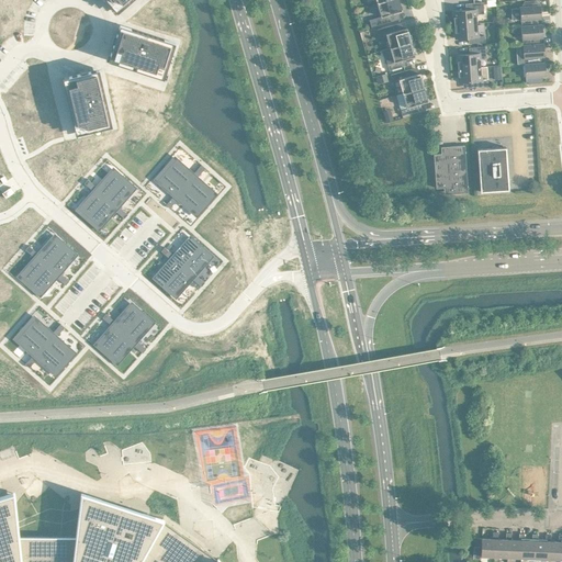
[(107,0),(117,12),(131,0),(107,0)]
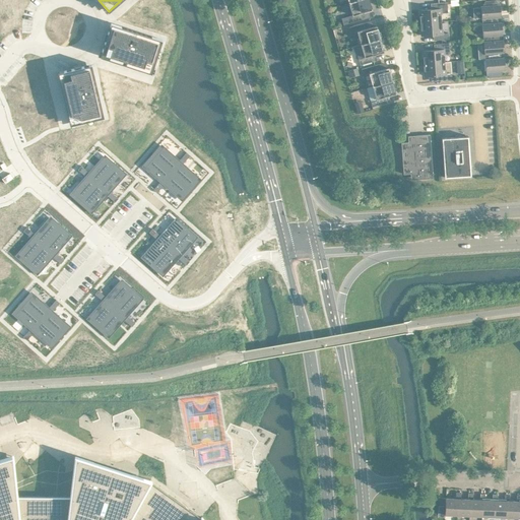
[(369,0),(355,0),(349,2),(352,15),(342,18),(344,24),(364,19),(362,12),(373,9),(369,0)]
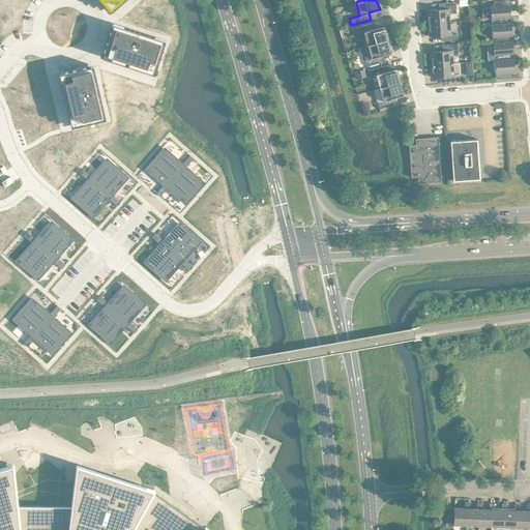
[(492,18),(492,24),(507,23),(507,18),(510,18),(509,5),(505,5),(505,0),(495,1),(493,6),(491,6),(491,7),(481,8),(482,19),(492,18)]
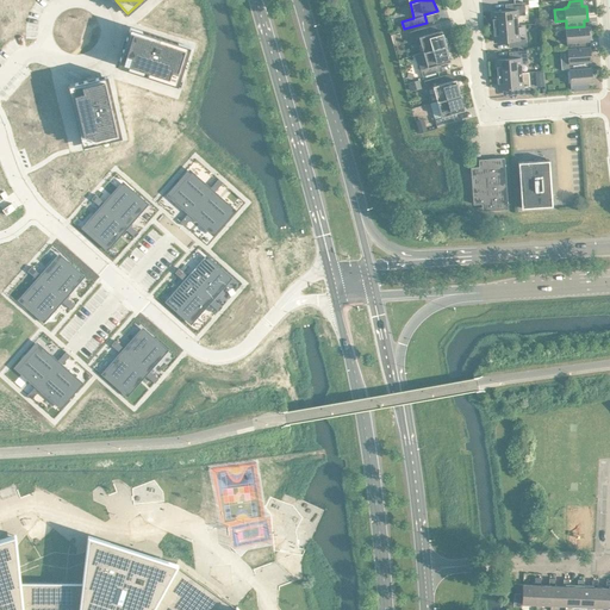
[(492,12),(493,26),(518,25),(517,16),(526,14),(524,2),(509,4),(509,11),(492,12)]
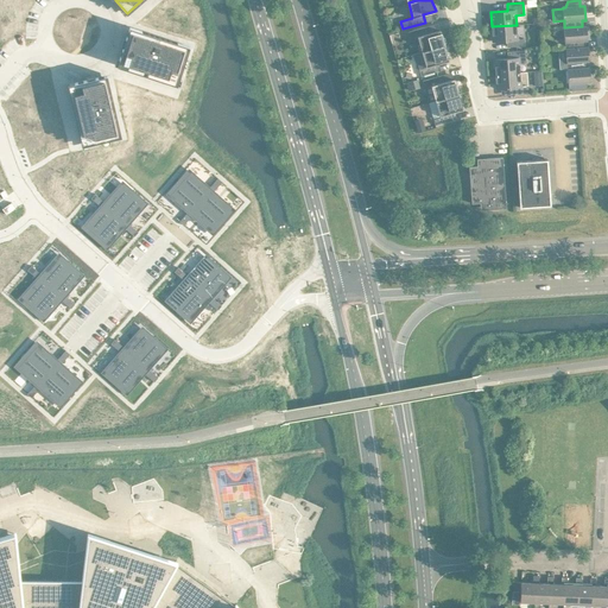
[(517,25),(492,26),(493,42),(510,40),(511,46),(525,45),(525,38),(518,39),(517,25)]
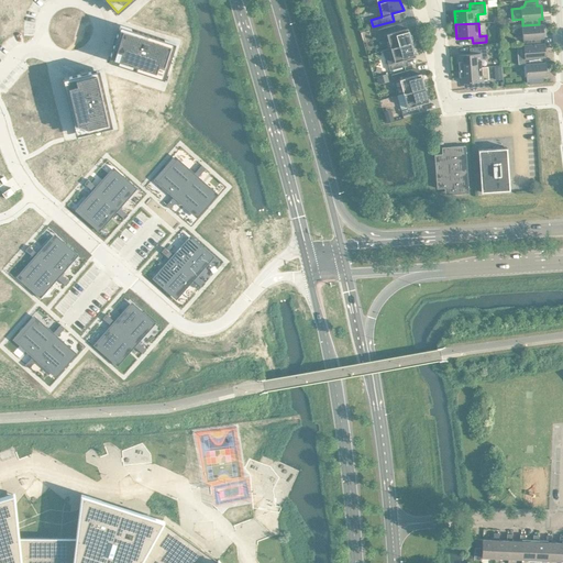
[(120,24),(109,61),(164,78),(176,42),(120,24)]
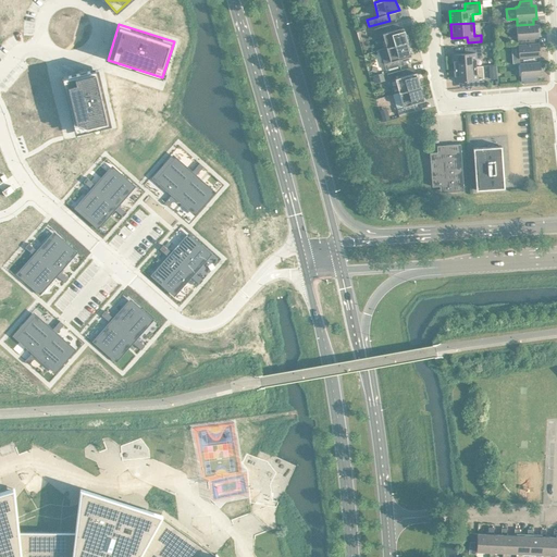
[(383,34),(386,47),(408,41),(404,27),(392,31),(391,24),(374,28),(376,35),(383,34)]
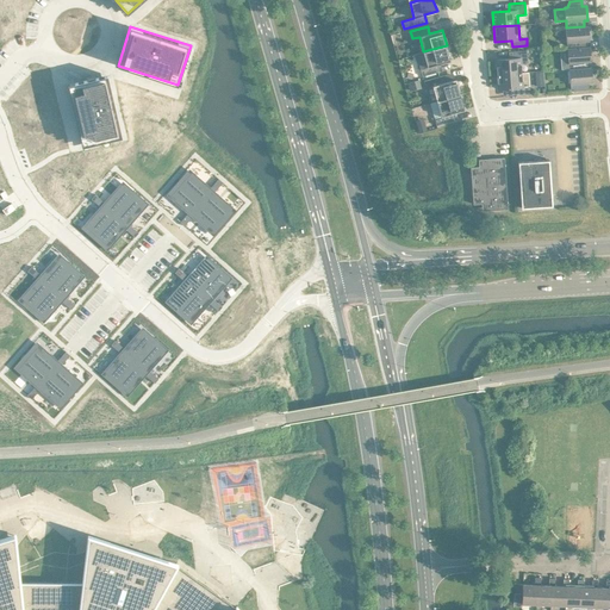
[(566,27),(568,49),(586,48),(585,41),(590,41),(589,26),(584,26),(566,27)]
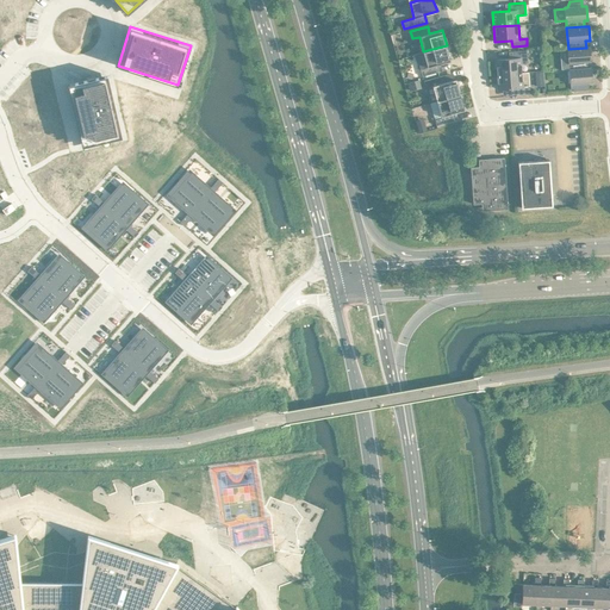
[(447,45),(423,51),(428,67),(421,69),(423,76),(440,72),(439,64),(450,61),(447,45)]
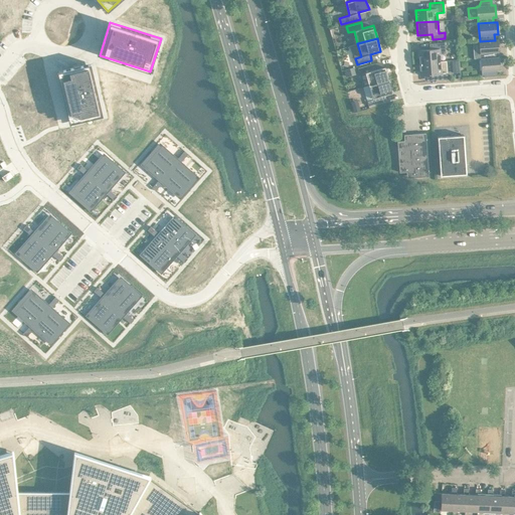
[(480,41),(481,58),(496,57),(496,52),(499,51),(498,39),(495,40),(480,41)]
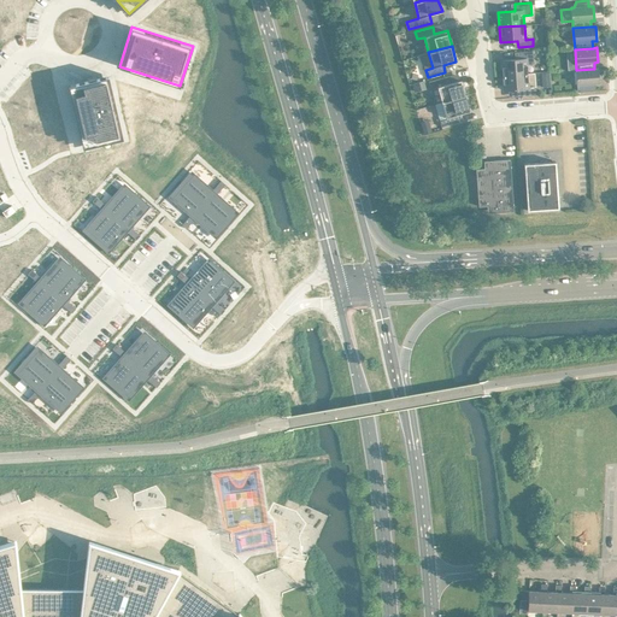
[(503,60),(504,75),(528,74),(527,64),(534,63),(533,51),(518,52),(518,59),(503,60)]
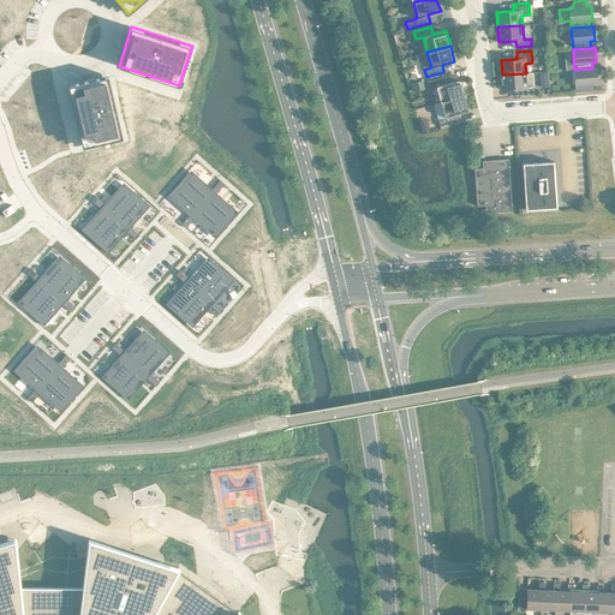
[(596,69),(592,69),(574,70),(575,91),(595,90),(593,83),(597,83),(596,69)]
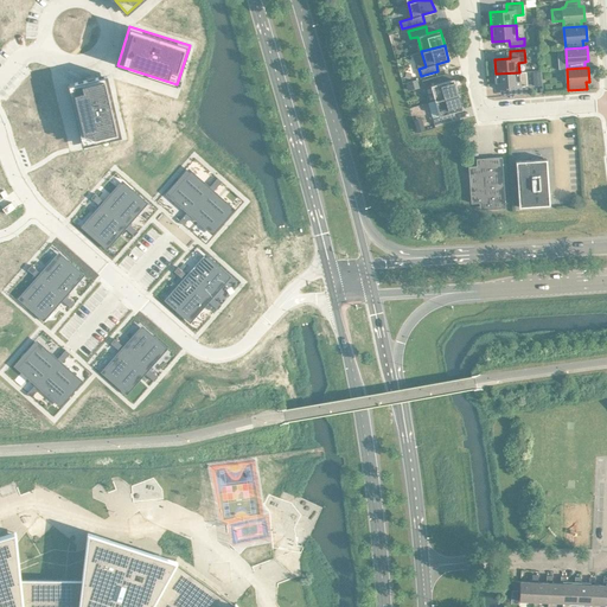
[(519,72),(496,74),(496,89),(512,88),(513,94),(528,93),(528,85),(521,87),(519,72)]
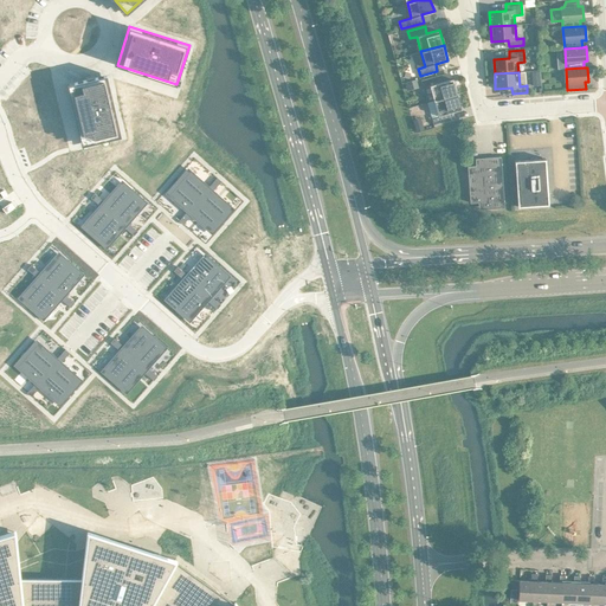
[(107,75),(68,83),(82,144),(121,135),(107,75)]
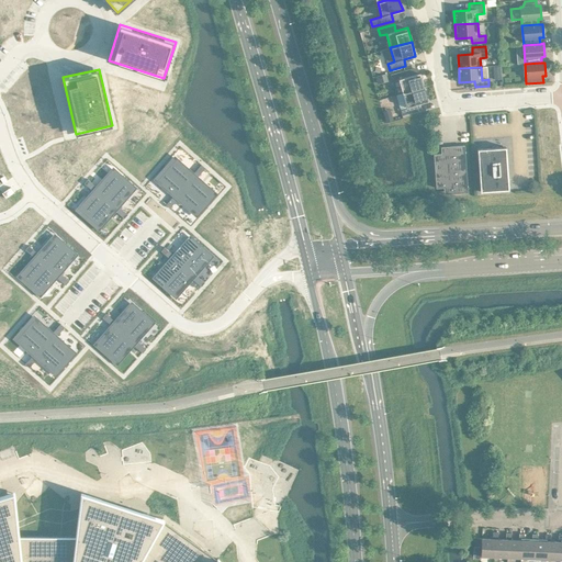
[(400,79),(403,93),(424,87),(420,72),(408,76),(406,69),(391,74),(393,81),(400,79)]
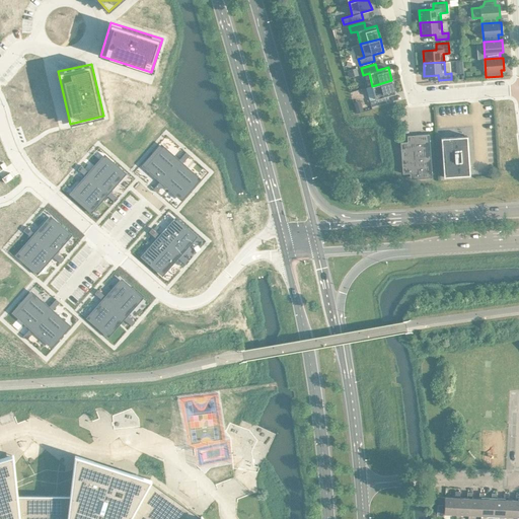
[(358,68),(347,70),(349,77),(359,74),(358,68)]
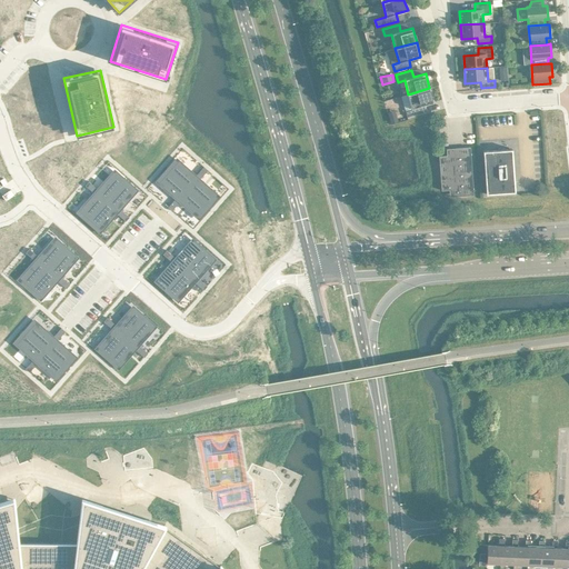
[(429,88),(408,95),(412,108),(406,110),(408,117),(423,112),(421,106),(433,102),(429,88)]
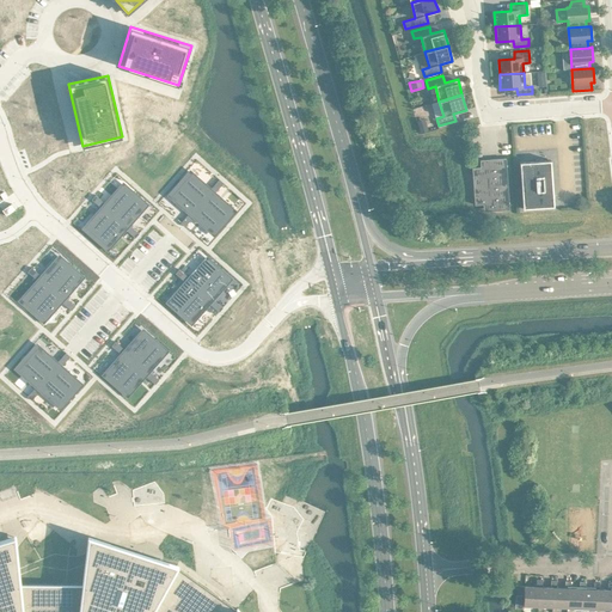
[(472,167),(476,204),(485,203),(487,208),(494,208),(494,210),(509,209),(506,158),(490,159),(490,161),(483,163),(483,166),(472,167)]
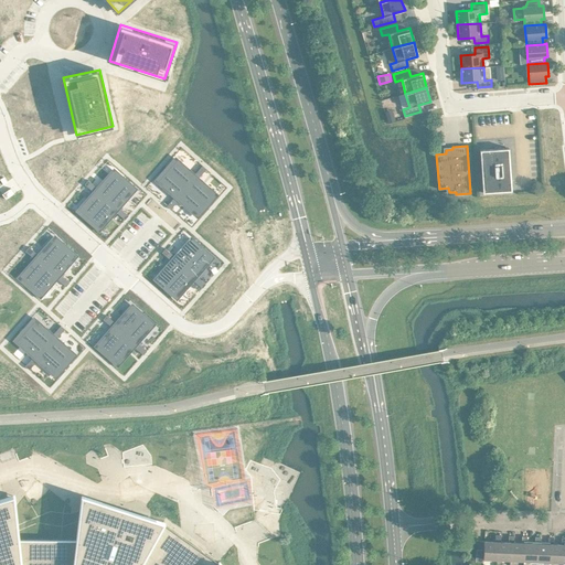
[(480,150),(483,192),(512,190),(509,148),(480,150)]
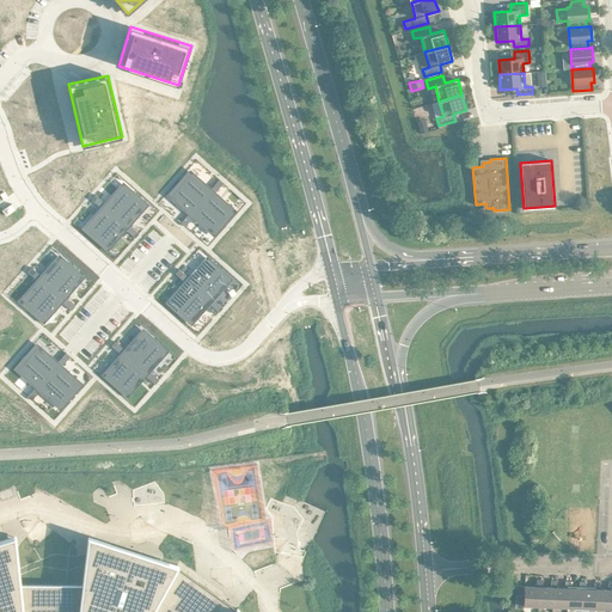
[(193,172),(182,184),(202,202),(213,190),(210,189),(193,172)]
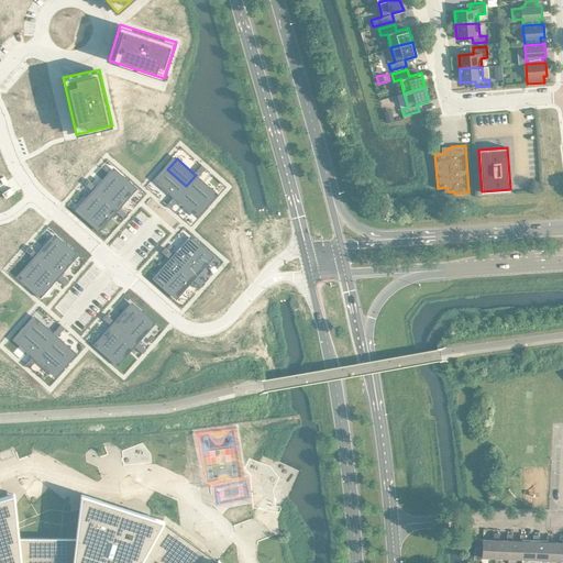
[(97,187),(95,189),(107,199),(123,179),(112,169),(97,187)]
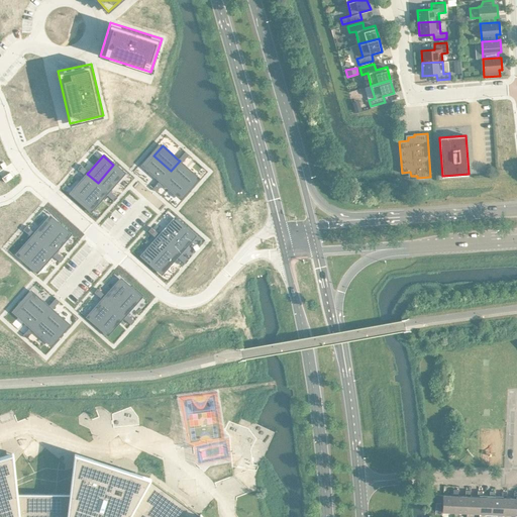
[(153,156),(144,166),(160,180),(162,182),(171,171),(153,156)]
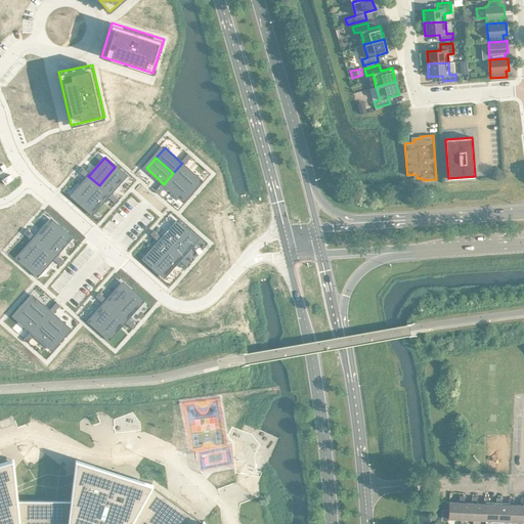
[(182,163),(173,173),(191,189),(201,179),(184,165),(182,163)]
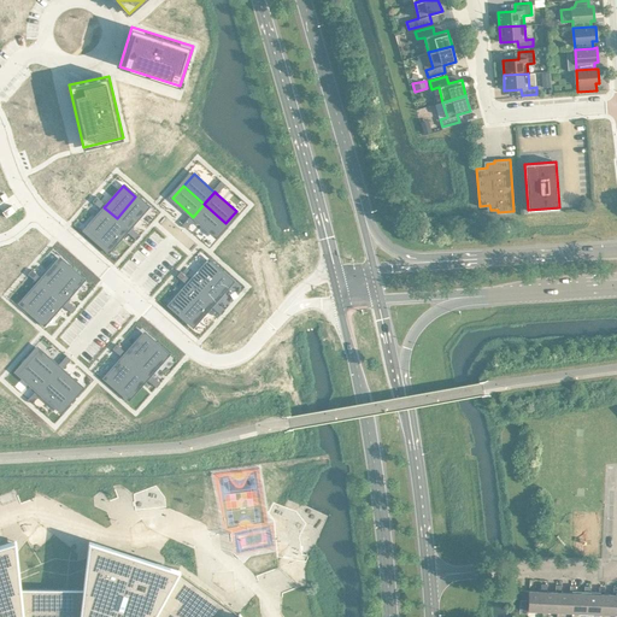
[(135,197),(117,218),(129,229),(131,227),(147,207),(135,197)]
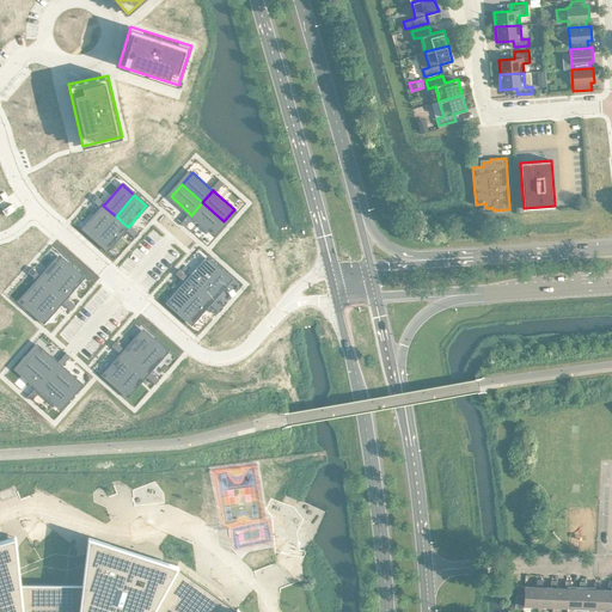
[(202,202),(191,215),(194,216),(213,233),(224,221),(202,202)]
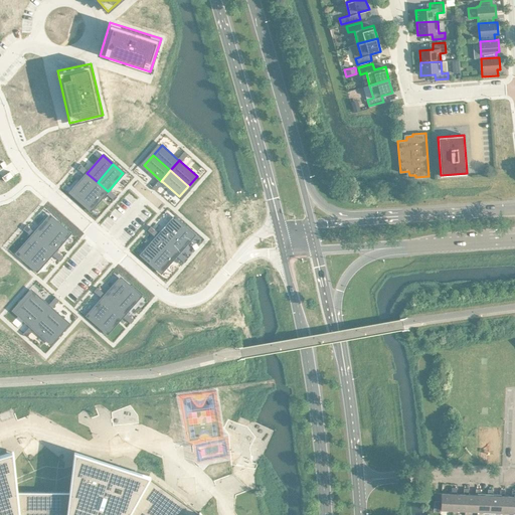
[(10,171),(2,176),(5,181),(13,176),(10,171)]
